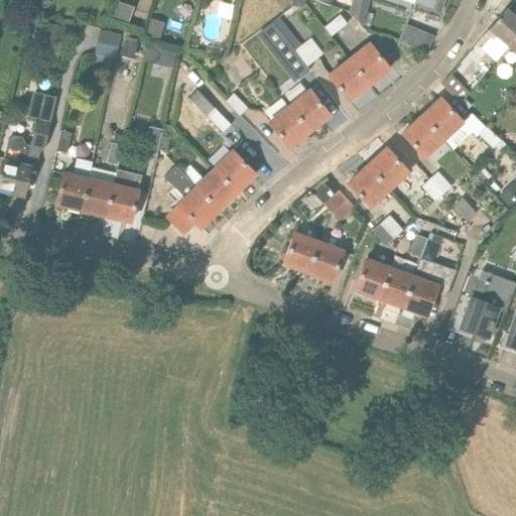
[(368,0),(351,0),(348,11),(362,25),(368,0)]
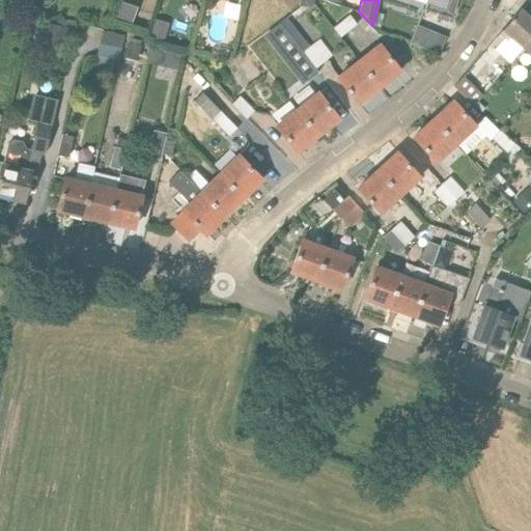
[(445,0),(443,10),(452,14),(456,0),(445,0)]
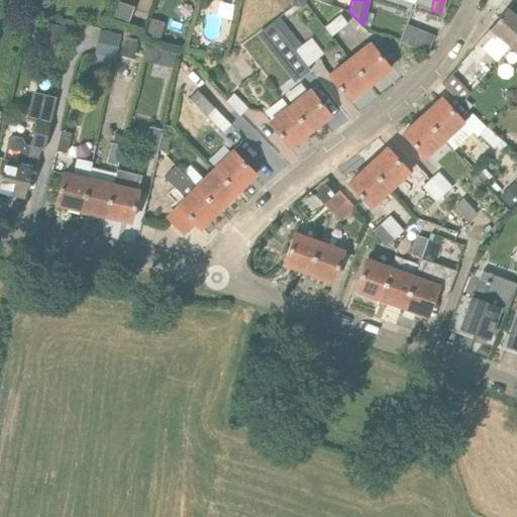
[(112,16),(127,22),(133,7),(118,1),(112,16)]
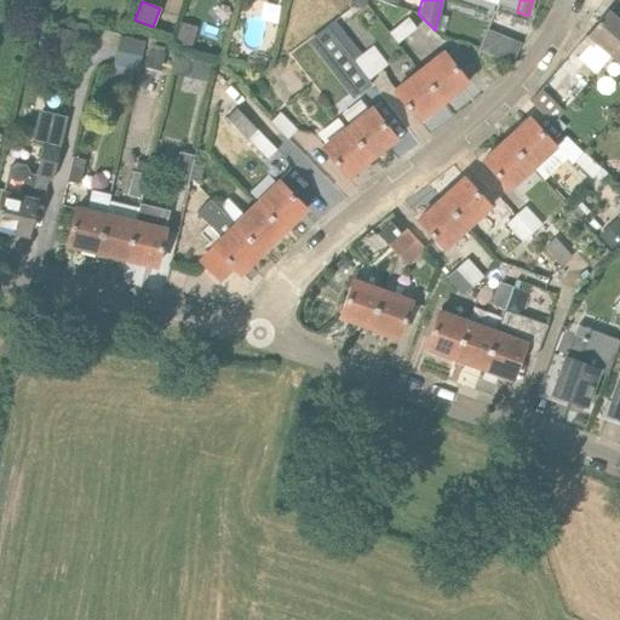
[(334,21),(340,28),(360,12),(356,9),(349,7),(334,21)]
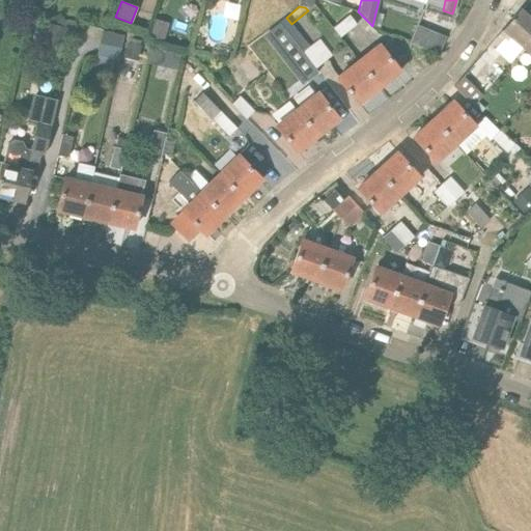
[(524,48),(530,38),(530,18),(520,8),(502,29),(524,48)]
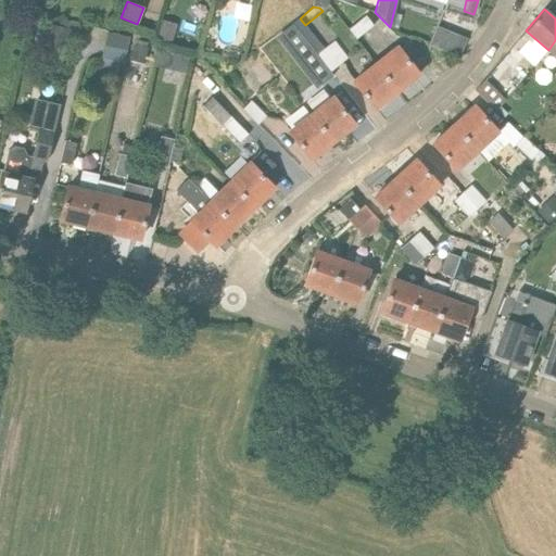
[(373,26),(365,16),(349,30),(356,39),(373,26)]
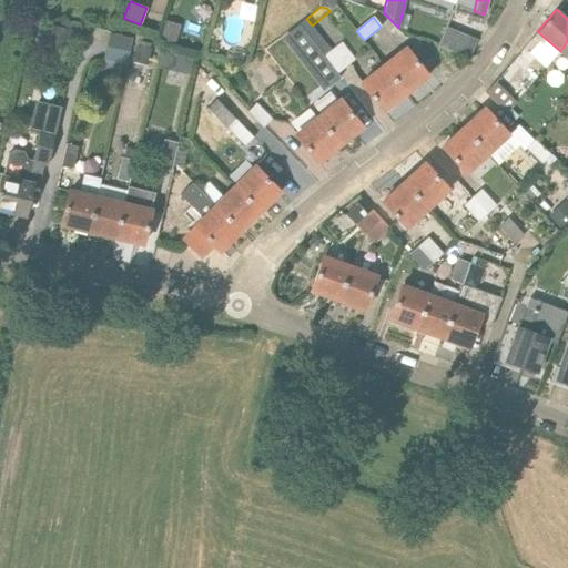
[(50,26),(47,39),(44,47),(67,52),(72,29),(50,24),(50,26)]
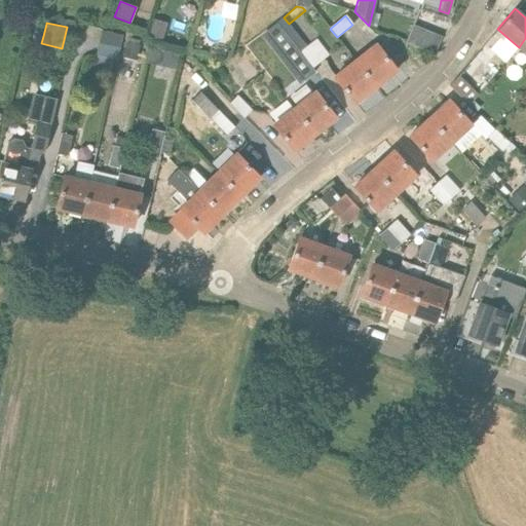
[(265,32),(303,81),(314,72),(312,68),(299,51),(291,40),(277,23),(265,32)]
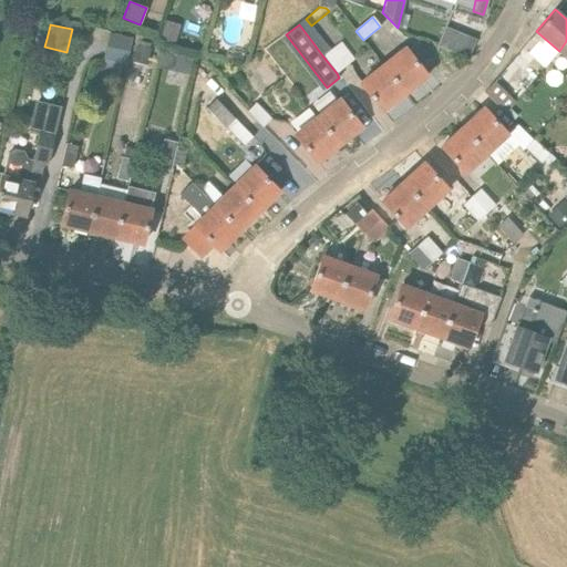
[(160,42),(176,47),(179,33),(163,30),(160,42)]
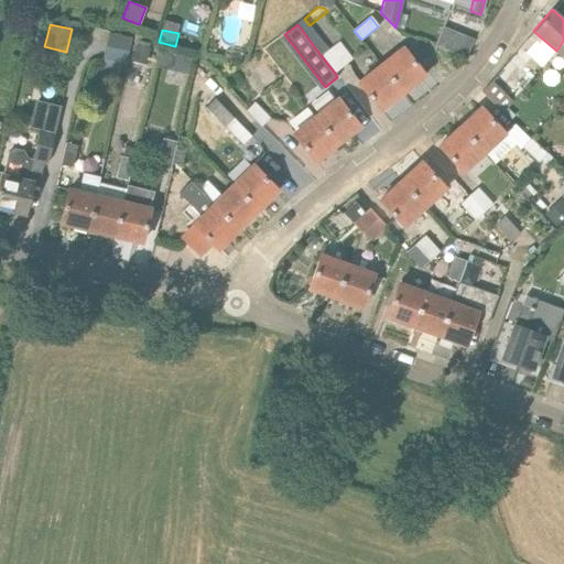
[(106,45),(128,51),(131,36),(108,32),(106,45)]
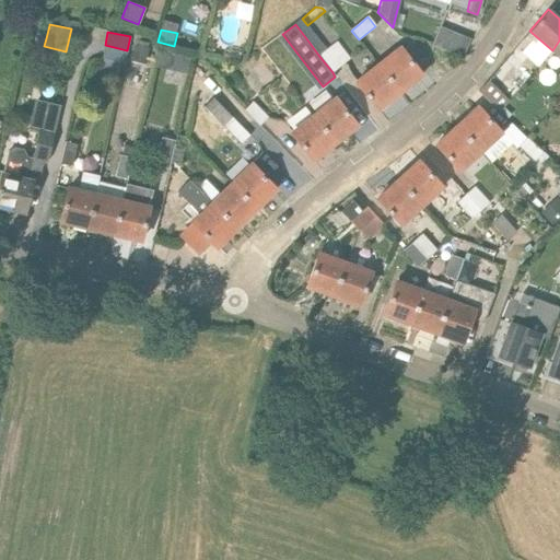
[(451,32),(443,49),(462,57),(469,39),(451,32)]
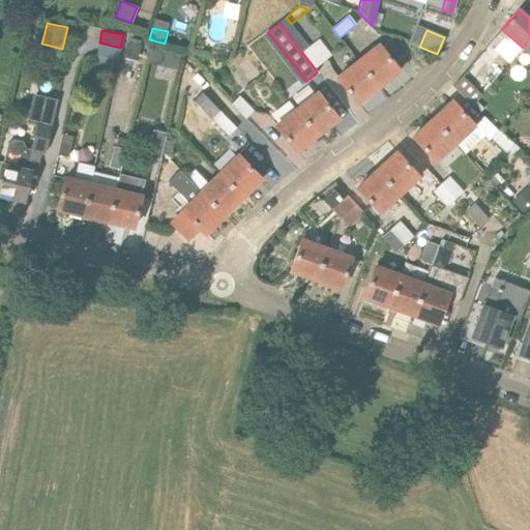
[(293,40),(301,52),(310,47),(300,35),(293,40)]
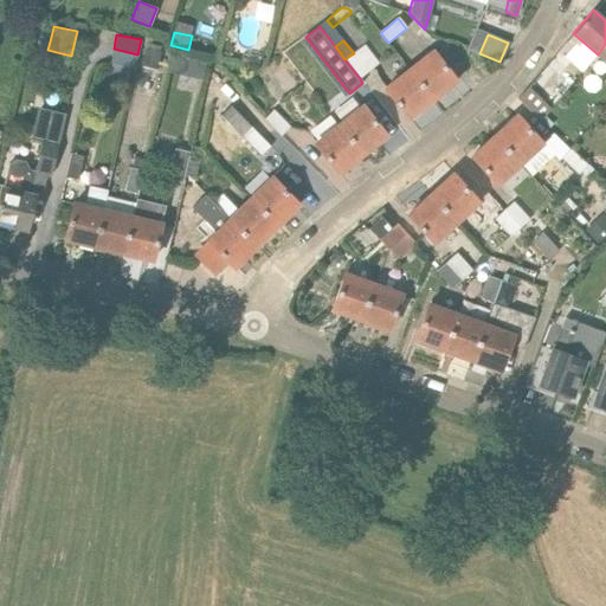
[(410,71),(432,100),(457,81),(451,73),(462,64),(445,43),(410,71)]
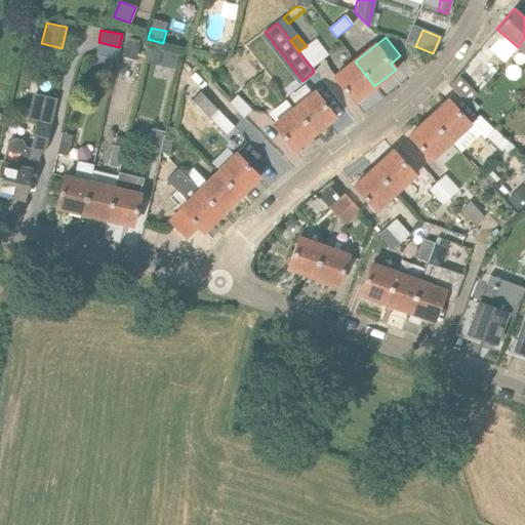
[(127,41),(123,57),(136,62),(139,44),(138,44),(139,40),(129,38),(129,41),(127,41)]
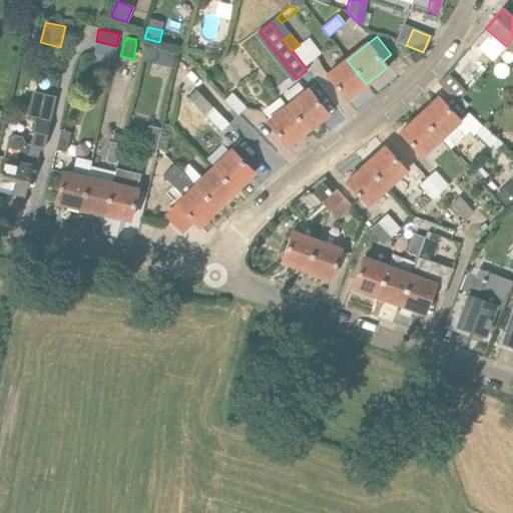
[(300,45),(312,61),(320,55),(308,39),(300,45)]
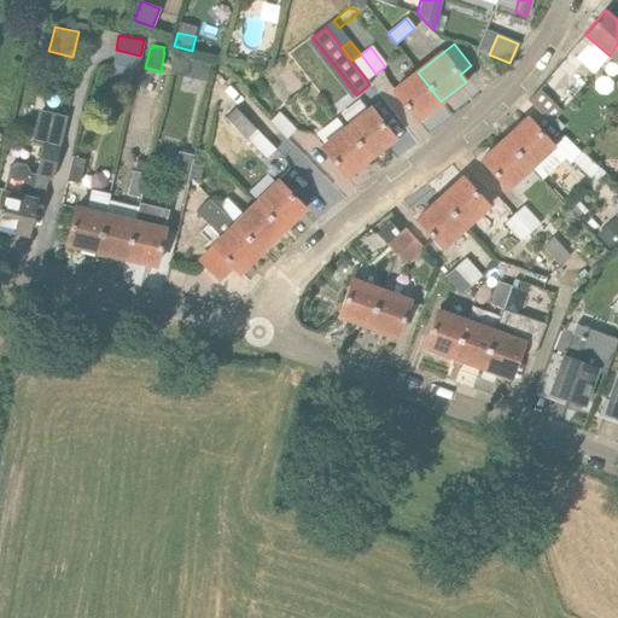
[(136,70),(140,56),(116,50),(109,81),(130,86),(134,70),(136,70)]
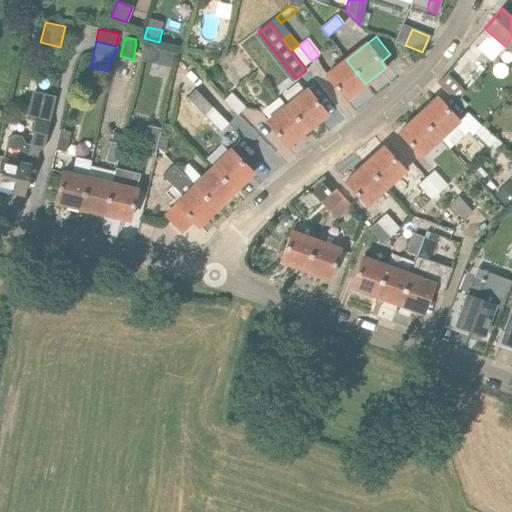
[(150,43),(146,56),(173,65),(177,51),(150,43)]
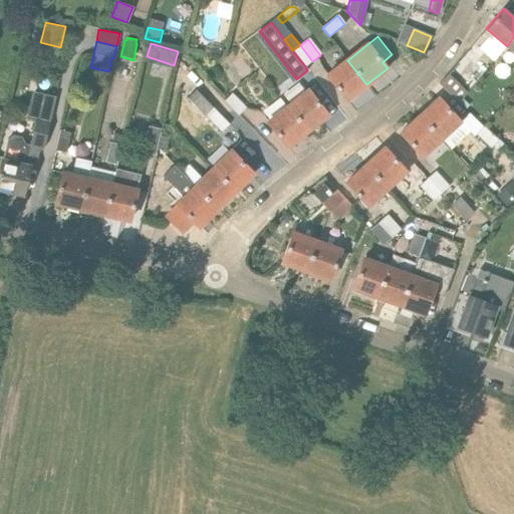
[(312,61),(300,45),(292,50),(305,66),(312,61)]
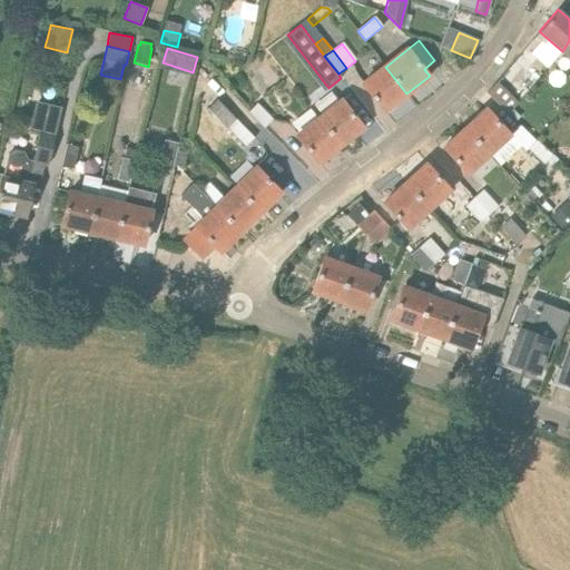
[(384,111),(406,94),(385,67),(363,84),(384,111)]
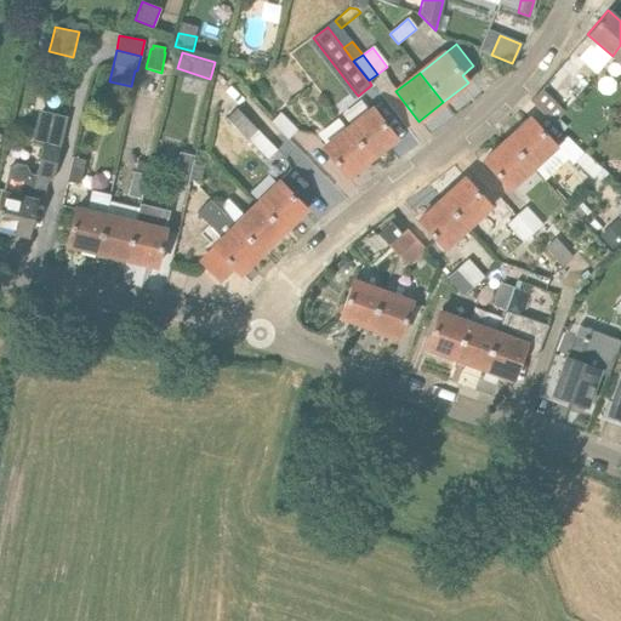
[(533,102),(543,112),(553,98),(543,90),(533,102)]
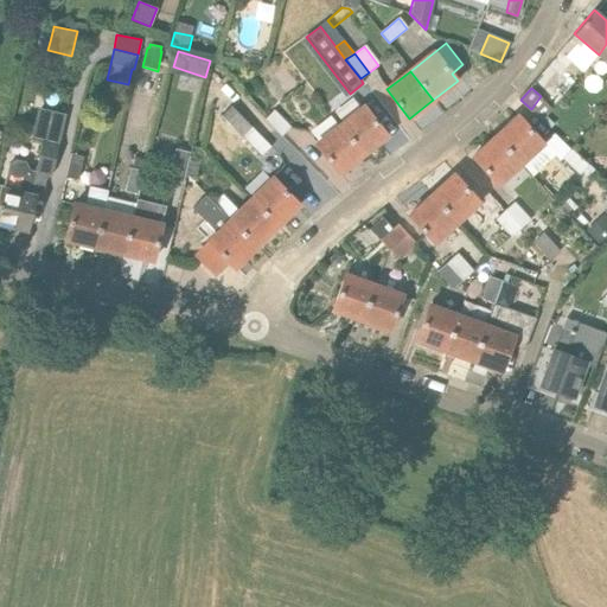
[(261,157),(270,147),(231,107),(221,116),(261,157)]
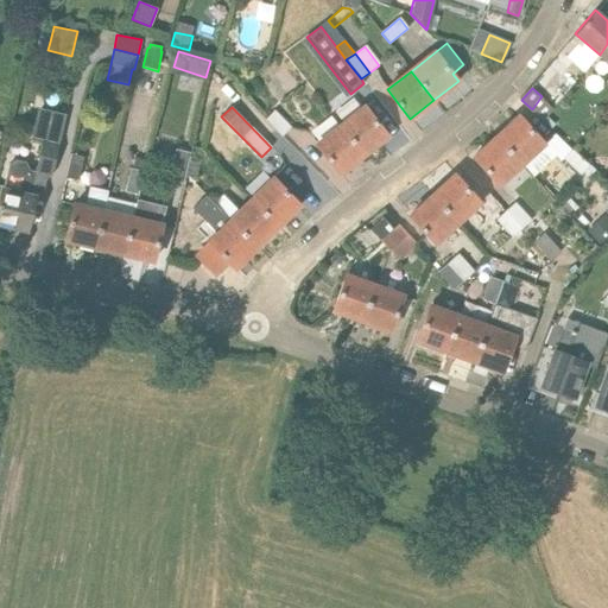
[(341,125),(363,154),(387,135),(365,107),(341,125)]
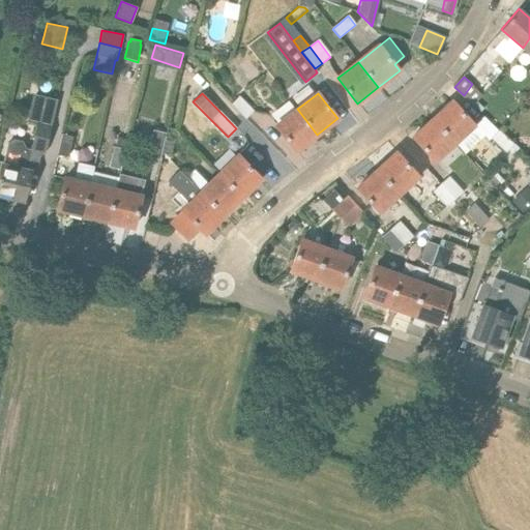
[(0,172),(0,196),(24,201),(30,172),(36,173),(40,155),(38,154),(38,151),(45,152),(56,100),(33,95),(27,120),(36,122),(31,149),(25,148),(22,141),(12,139),(6,144),(0,172)]
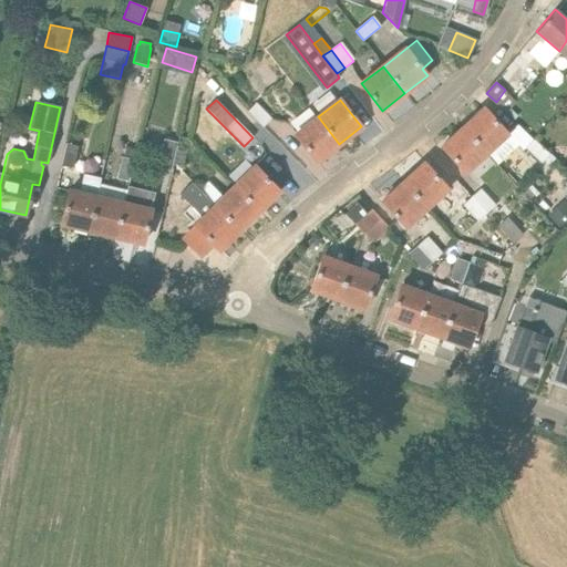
[(247,112),(263,127),(270,119),(256,103),(247,112)]
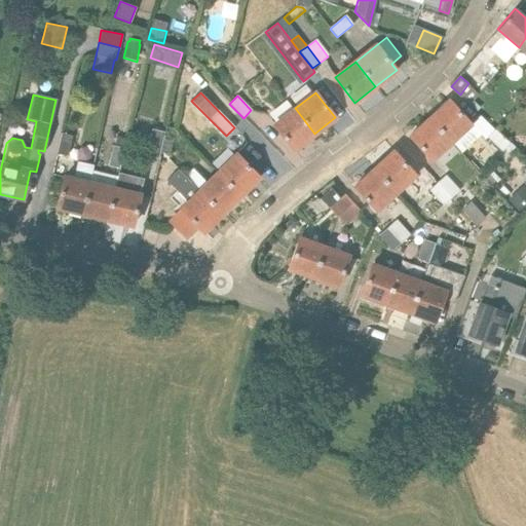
[(451,142),(471,124),(449,101),(429,118),(451,142)]
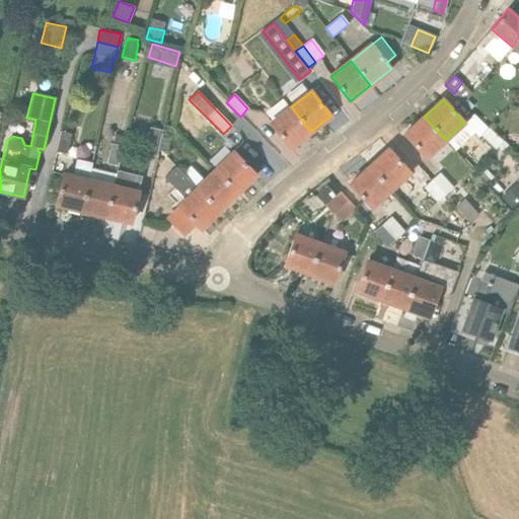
[(474,106),(467,99),(463,103),(470,110),(474,106)]
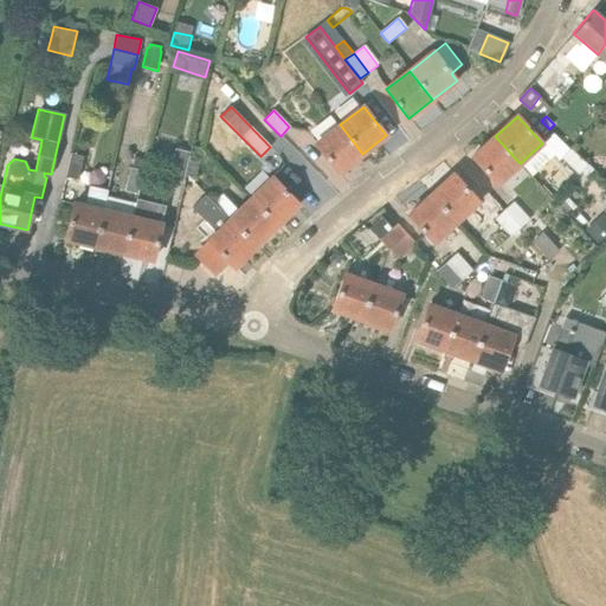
[(339,173),(362,154),(340,124),(316,143),(339,173)]
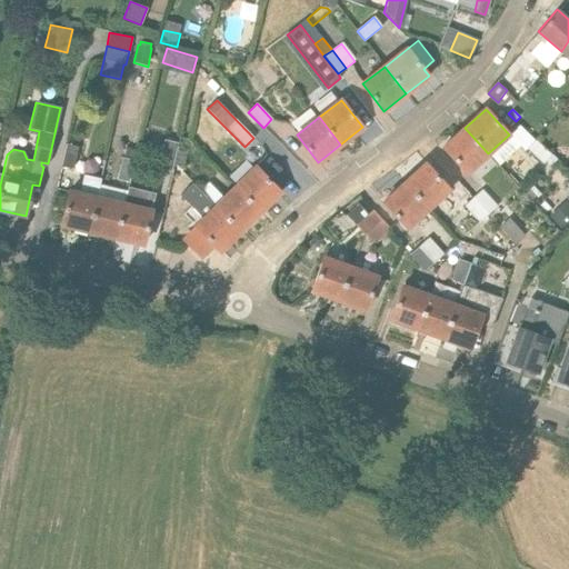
[(468,173),(488,153),(465,128),(443,147),(468,173)]
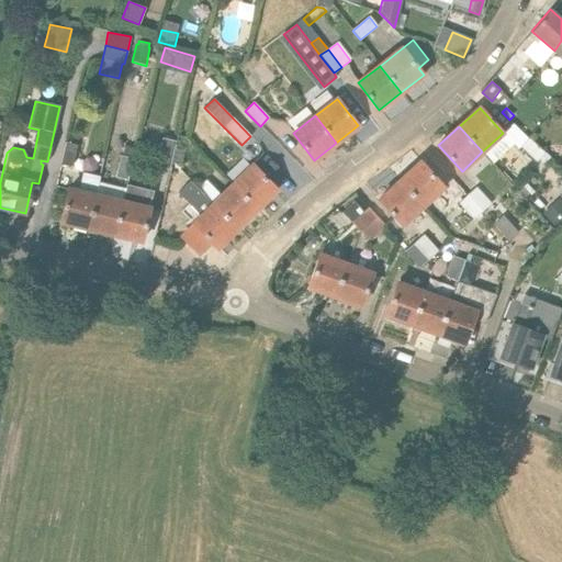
[(537,161),(544,155),(528,138),(520,146),(537,161)]
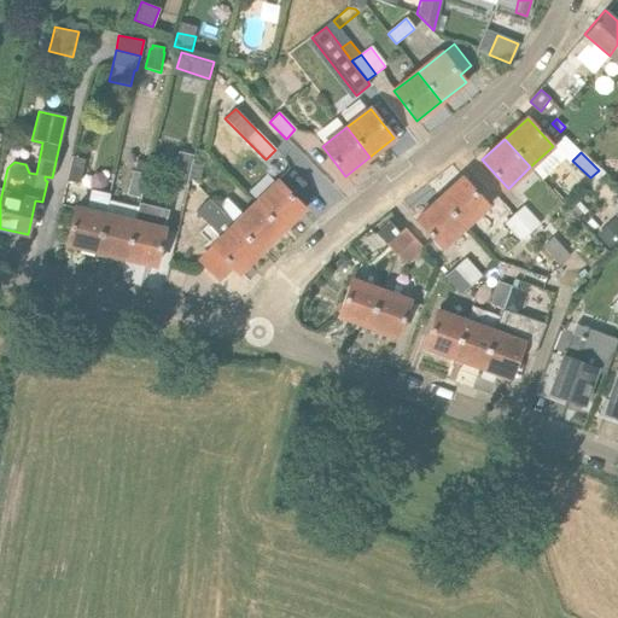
[(188,178),(194,157),(181,153),(174,184),(187,187),(188,178)]
